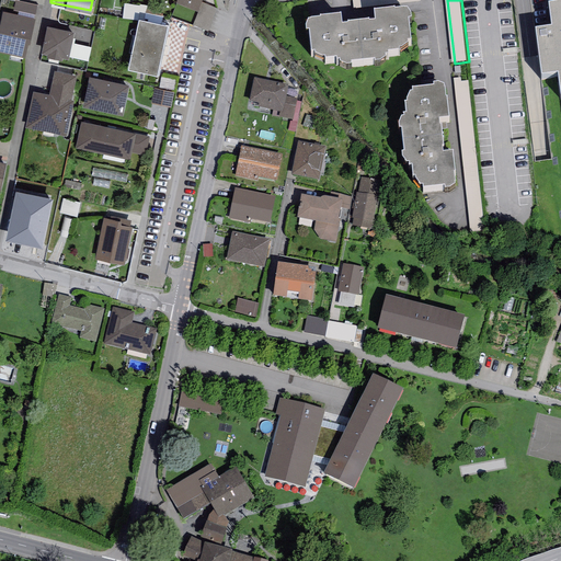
[(217,7),(202,1),(193,24),(208,30),(217,7)]
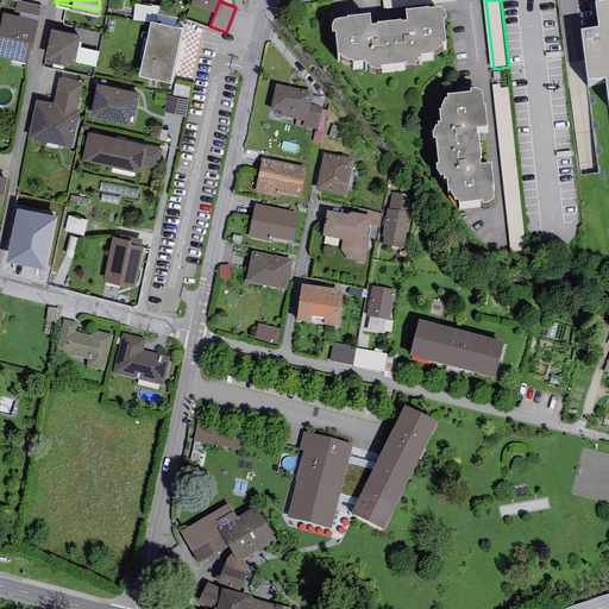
[(608,5),(596,6),(600,33),(581,36),(588,88),(606,85),(608,108),(608,5)]
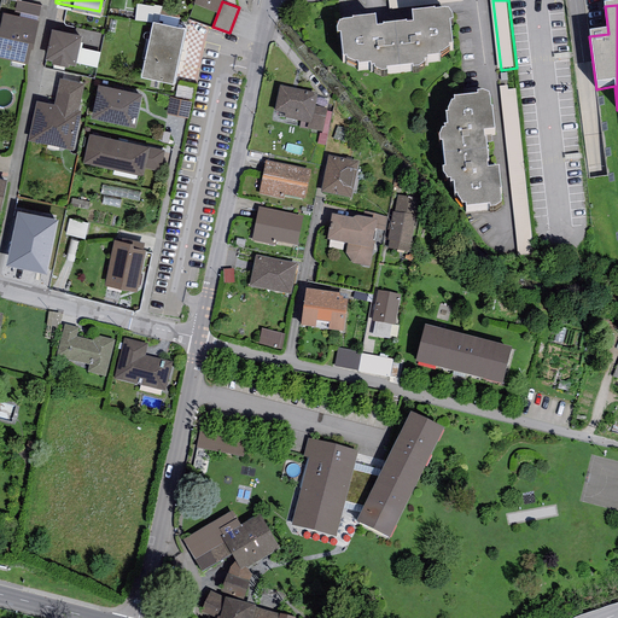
[(39,18),(3,11),(0,21),(0,56),(27,62),(30,45),(33,45),(39,18)]
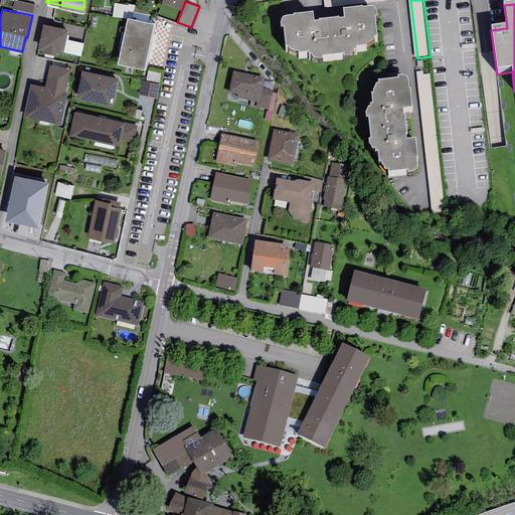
[(348,60),(376,42),(373,13),(342,16),(343,25),(312,28),(311,20),(280,23),(283,52),(319,63),(348,60)]
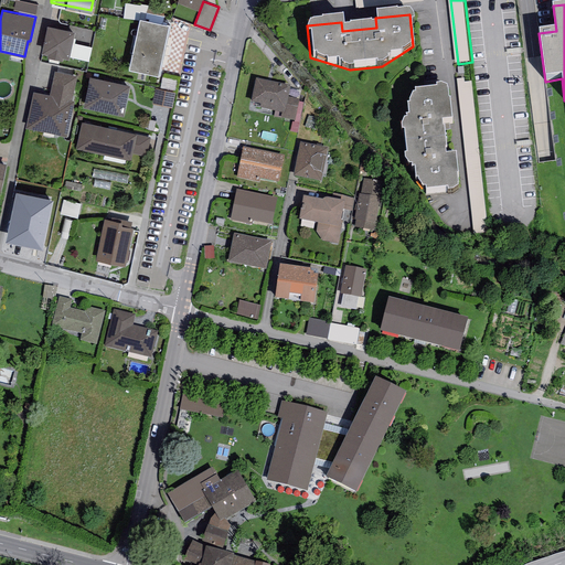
[(169,21),(139,16),(129,64),(159,71),(169,21)]
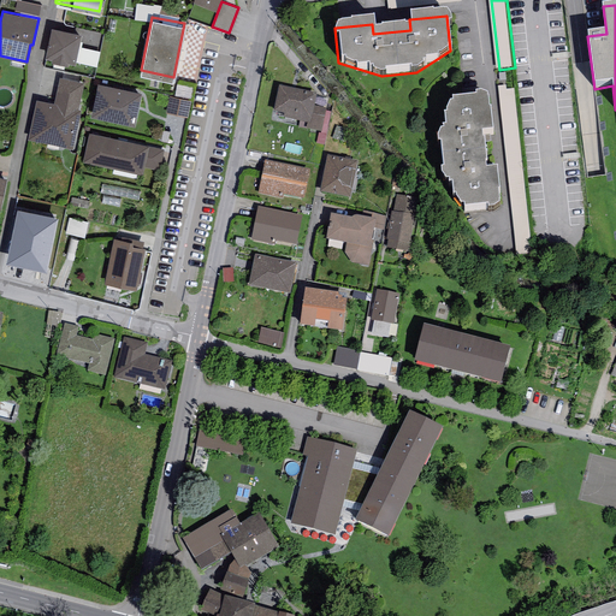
[(82,31),(52,24),(45,54),(52,55),(51,59),(67,63),(69,59),(75,61),(82,31)]
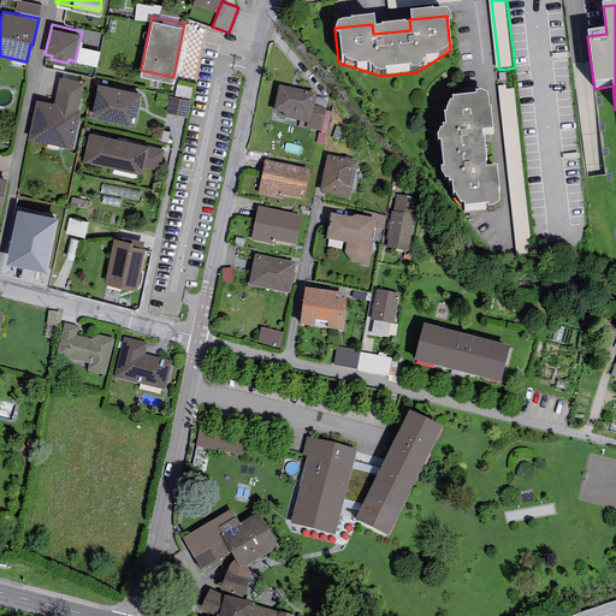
[(83,81),(59,76),(54,101),(36,98),(28,137),(72,146),(81,106),(78,106),(83,81)]
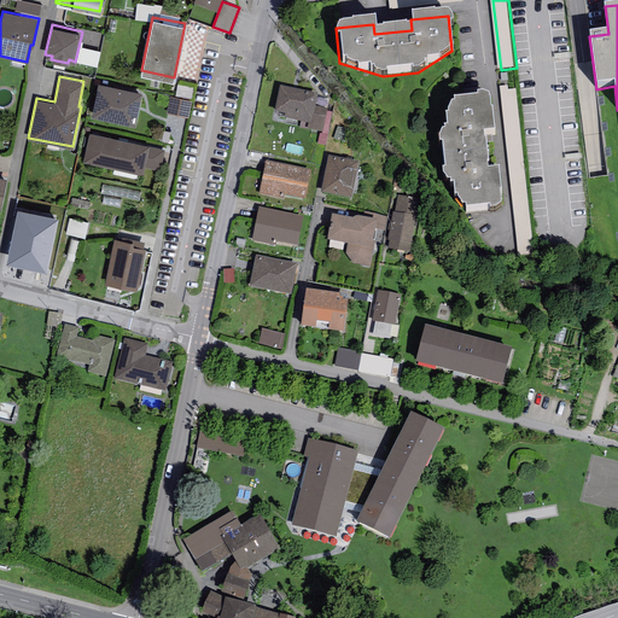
[(141,89),(98,80),(91,114),(135,122),(141,89)]
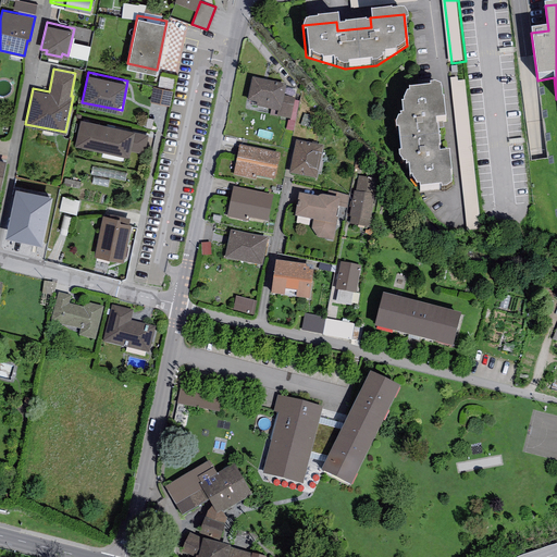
[(163,76),(162,87),(176,88),(176,77),(163,76)]
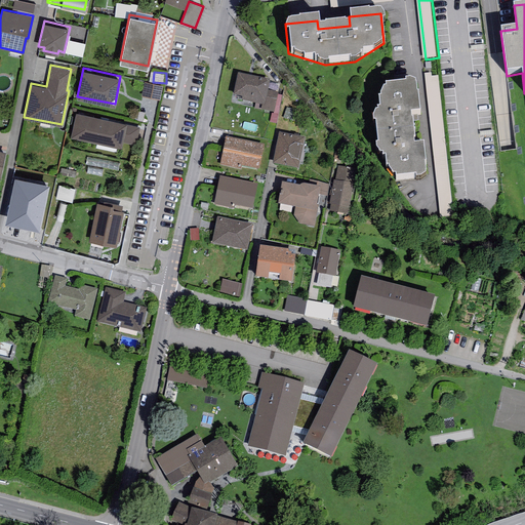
[(270,79),(237,73),(233,94),(241,96),(241,99),(261,105),(260,110),(273,112),(277,92),(267,90),(270,79)]
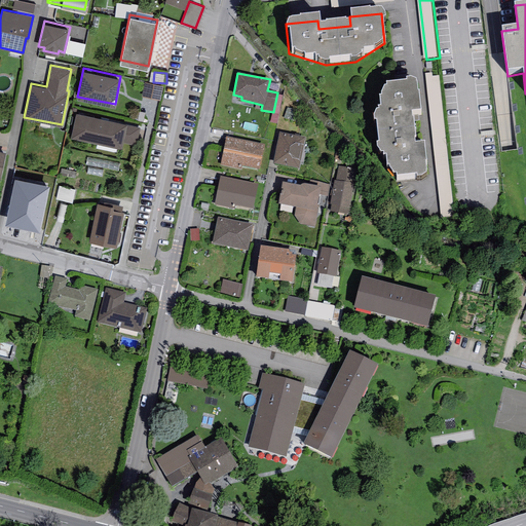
[(148,82),(145,96),(162,99),(165,85),(148,82)]
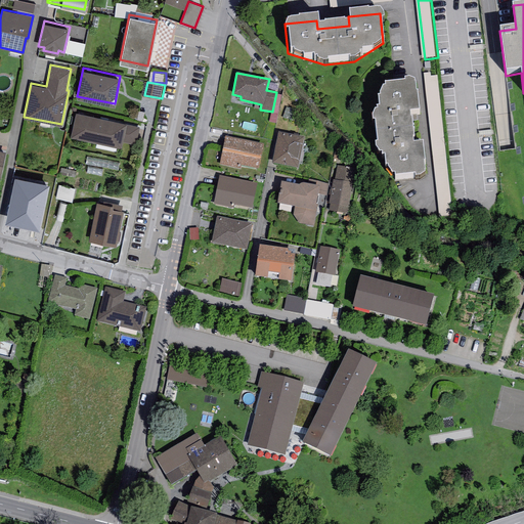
[(378,153),(396,181),(426,178),(424,147),(415,148),(411,116),(420,116),(417,84),(388,87),(375,123),(378,153)]
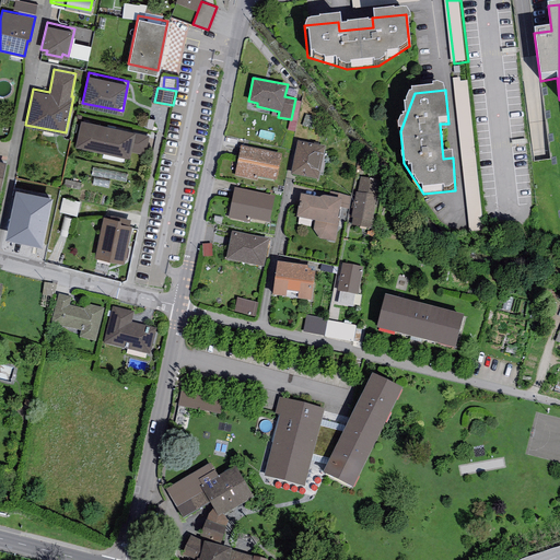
[(315,117),(305,114),(302,126),(311,129),(315,117)]
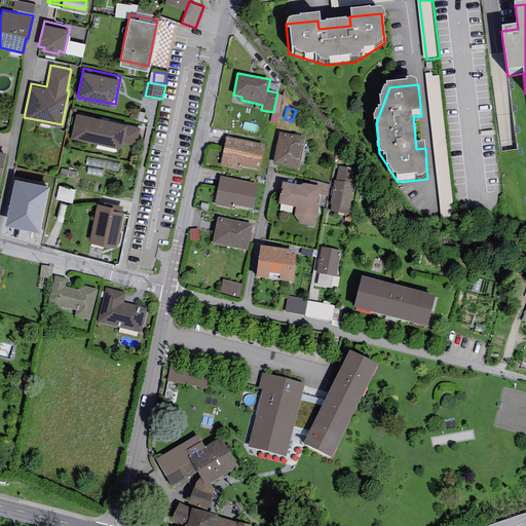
[(127,123),(76,111),(70,137),(121,148),(123,142),(127,124),(127,123)]
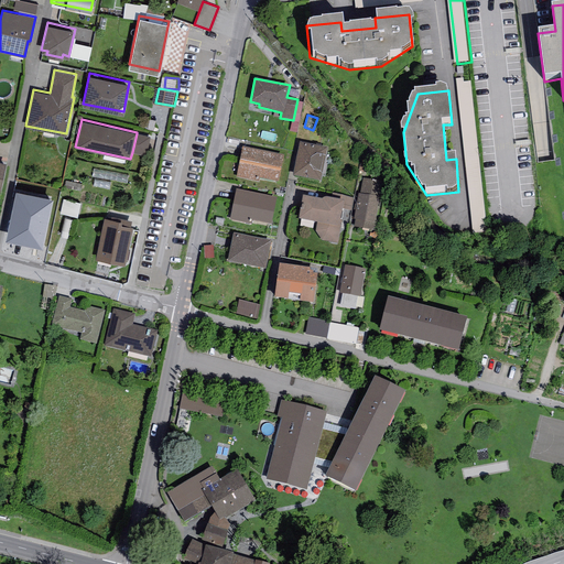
[(299,123),(292,122),(290,131),(296,132),(299,123)]
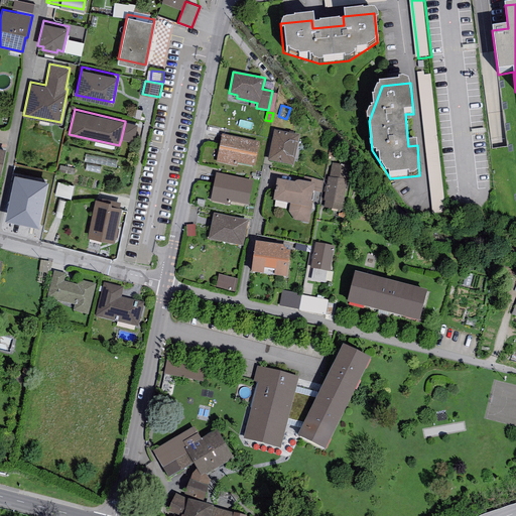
[(137,124),(125,122),(121,139),(133,142),(137,124)]
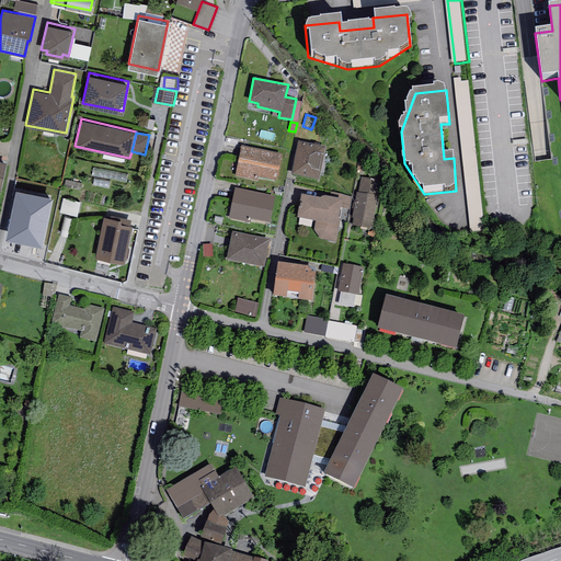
[(325,146),(298,141),(292,174),(319,180),(325,146)]
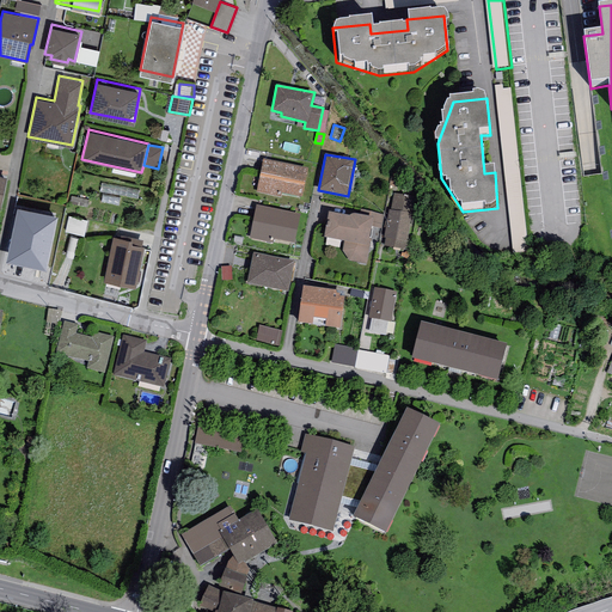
[(307,167),(263,159),(256,193),(281,197),(281,193),(301,196),(307,167)]
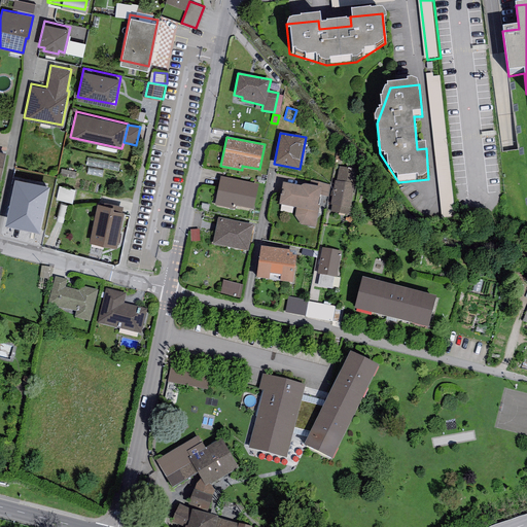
[(93,156),(88,171),(104,176),(109,162),(93,156)]
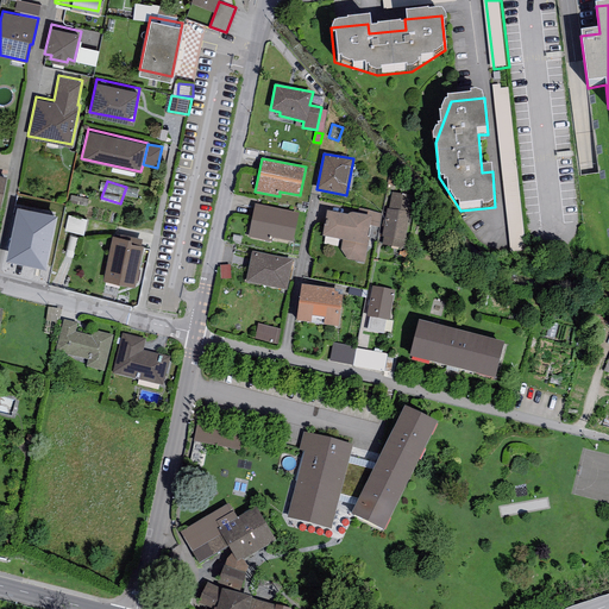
[(508,192),(512,251),(527,250),(523,190),(508,192)]
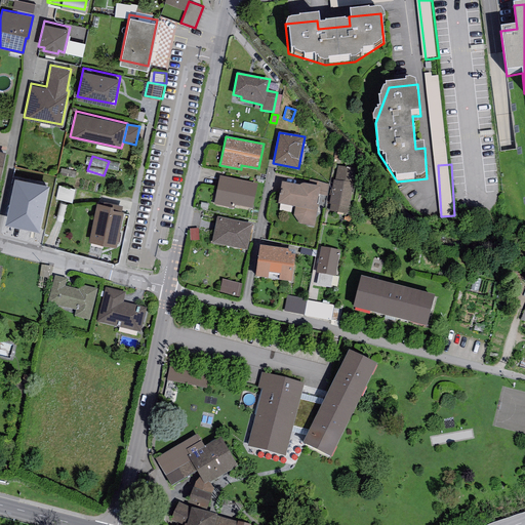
[(356,168),(337,165),(335,179),(333,179),(329,204),(331,204),(329,211),(348,214),(356,168)]
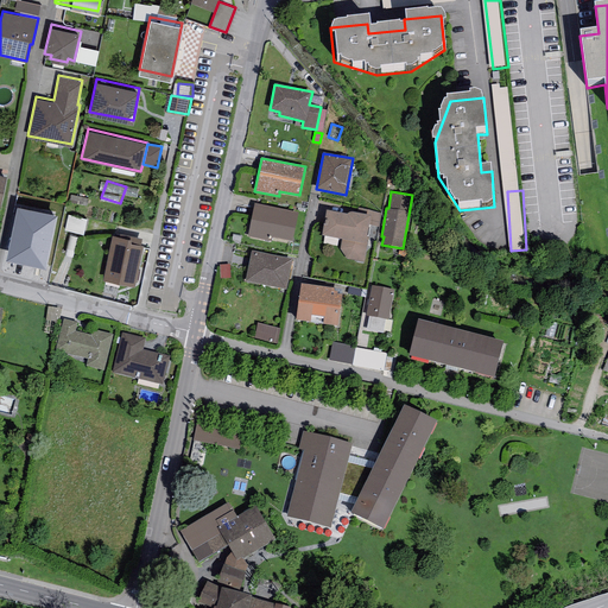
[(298,213),(254,204),(247,236),(272,241),(272,238),(292,241),(298,213)]
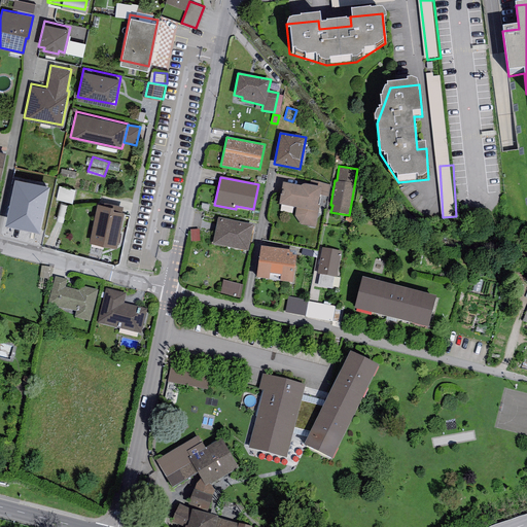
[(301,185),(282,182),(279,204),(296,207),(294,217),(301,225),(315,227),(319,206),(318,206),(319,195),(321,186),(320,186),(307,184),(304,184),(303,184),(301,185)]
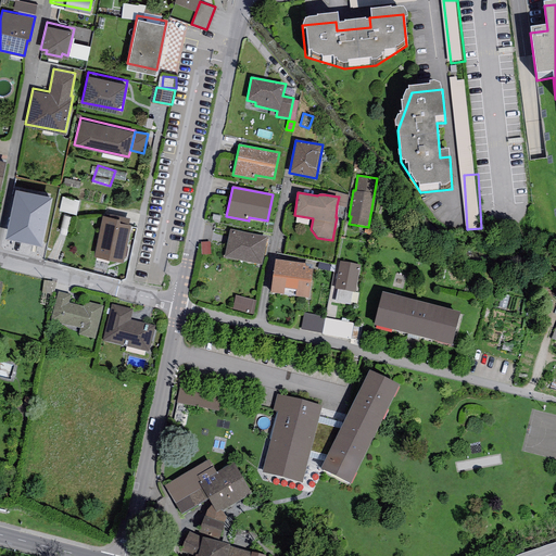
[(338,193),(338,197),(339,197),(337,205),(346,207),(349,194),(338,193)]
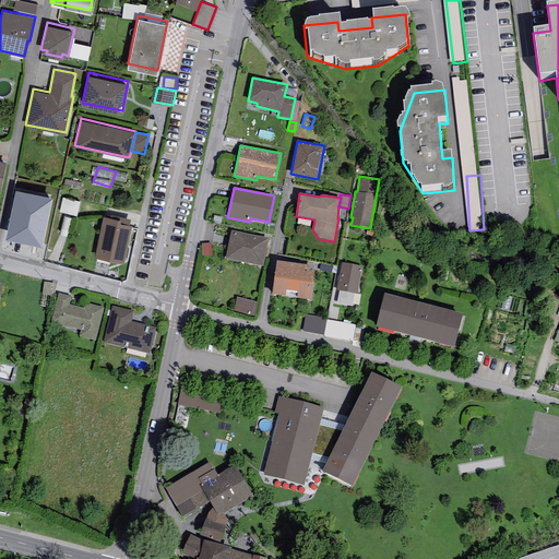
[(80,213),(83,202),(68,197),(63,209),(80,213)]
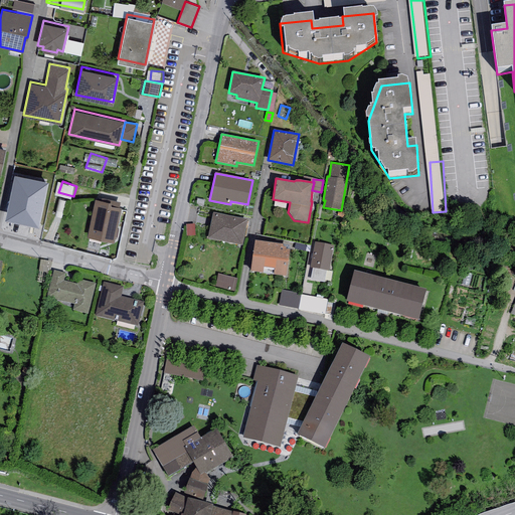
[(29,183),(13,213),(34,225),(51,195),(29,183)]
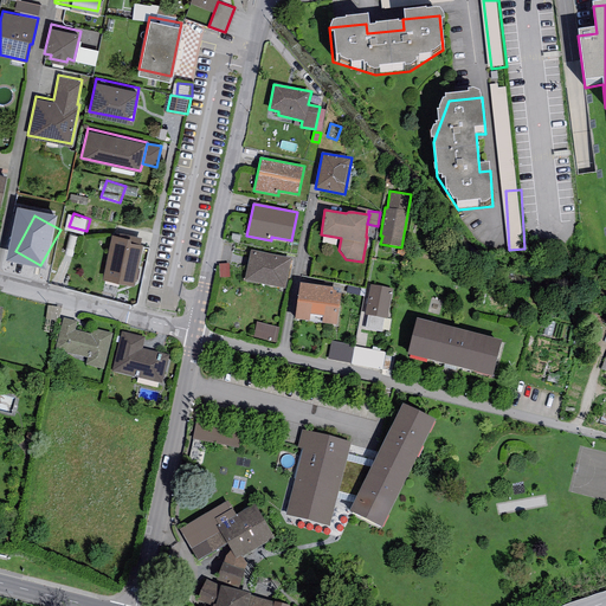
[(131,236),(111,232),(102,277),(134,283),(142,242),(130,239),(131,236)]
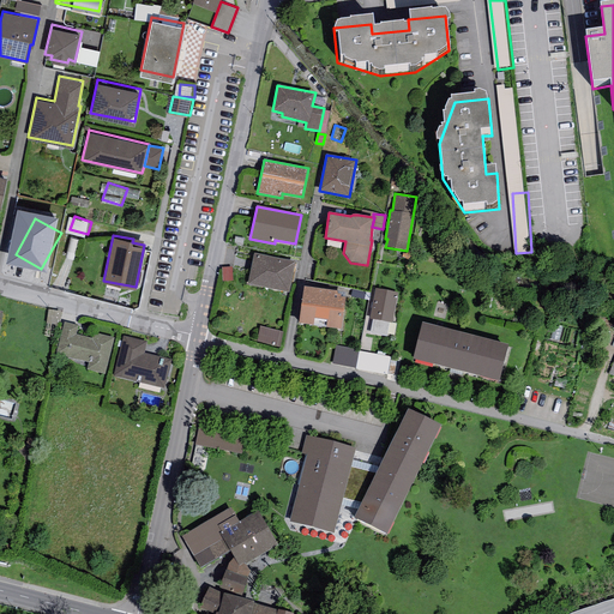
[(253,253),(247,284),(288,293),(295,262),(253,253)]
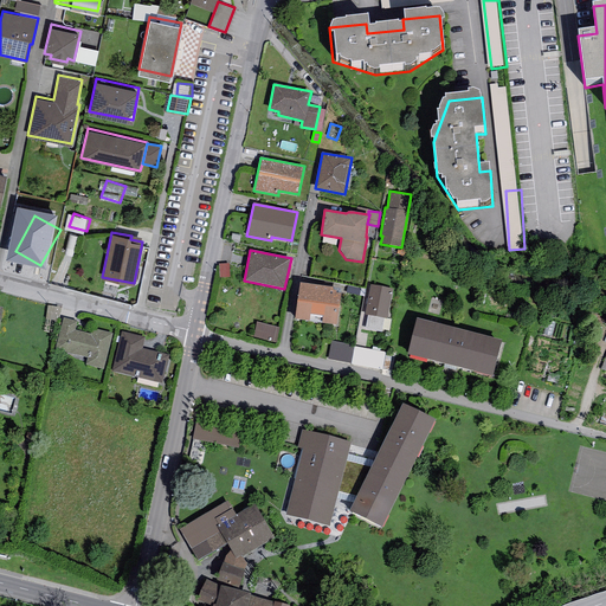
[(229,263),(219,264),(219,278),(230,277),(229,263)]
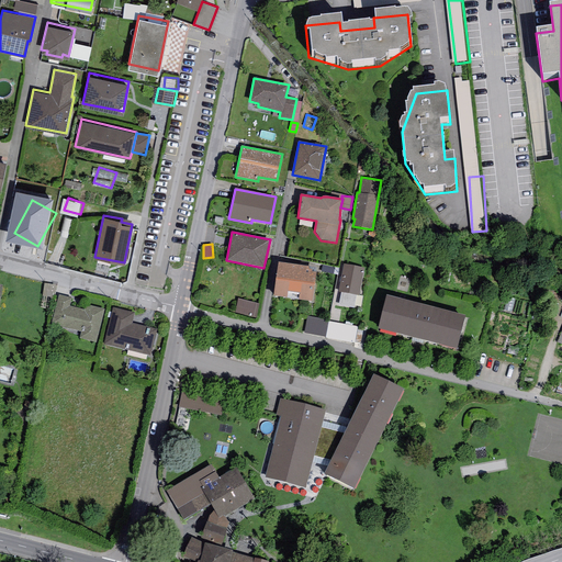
[(317,267),(278,261),(273,296),(313,301),(317,267)]
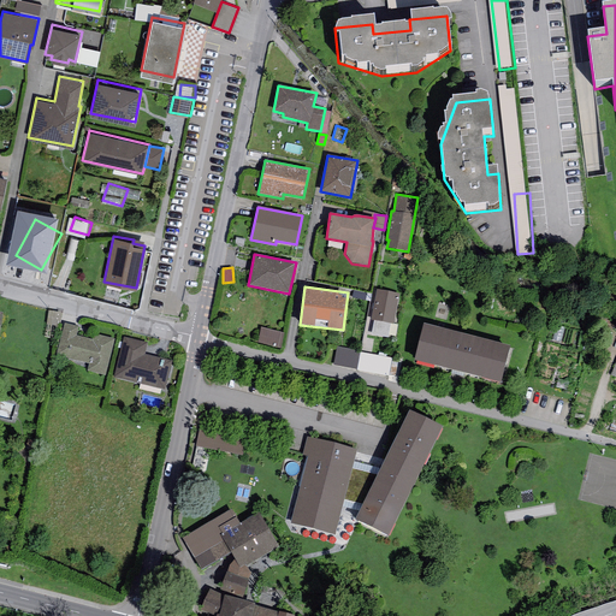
[(400,296),(375,291),(371,319),(374,320),(390,324),(394,324),(400,296)]
